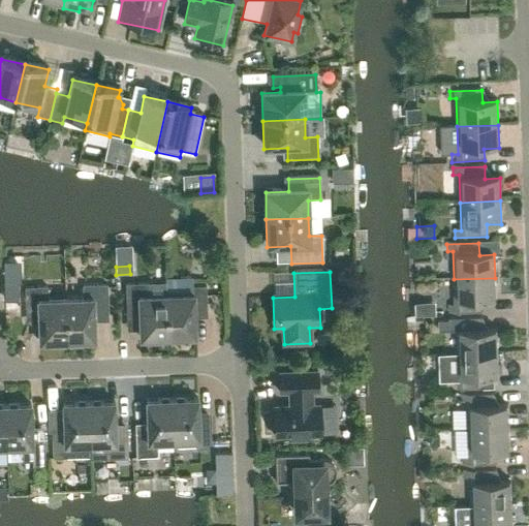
[(480,302),(496,301),(495,278),(454,279),(455,307),(448,307),(449,315),(481,313),(480,302)]
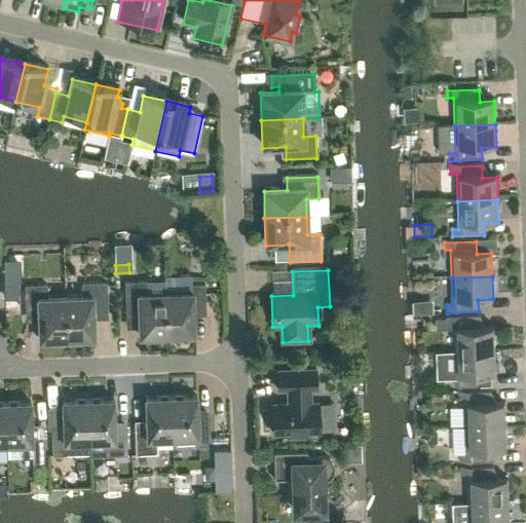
[(16,299),(16,283),(4,283),(4,299),(16,299)]
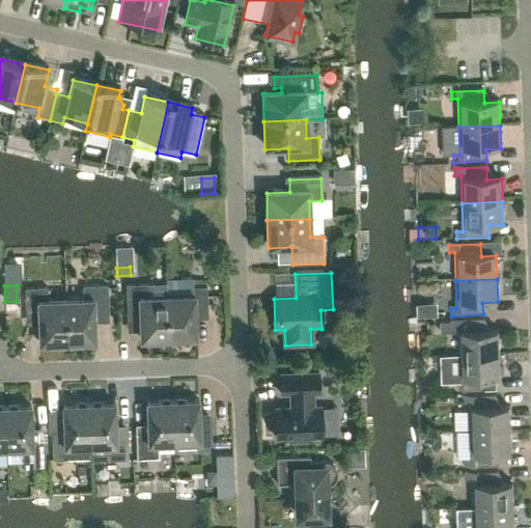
[(140,341),(168,340),(166,298),(166,285),(148,286),(126,286),(127,317),(139,317),(140,341)]
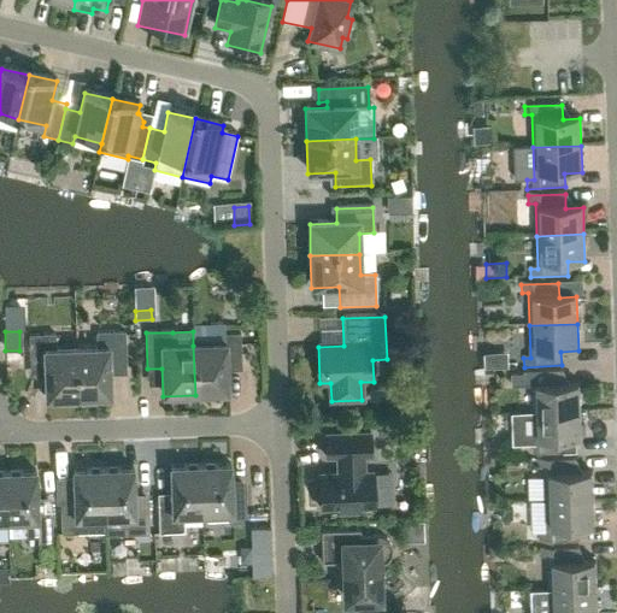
[(77,399),(110,398),(109,370),(125,370),(124,334),(97,335),(97,349),(76,349),(77,399)]
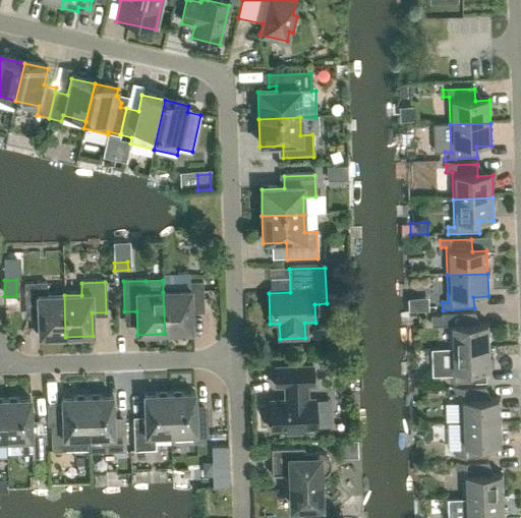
[(64,295),(47,296),(46,284),(24,285),(25,315),(38,314),(39,338),(65,337),(64,295)]
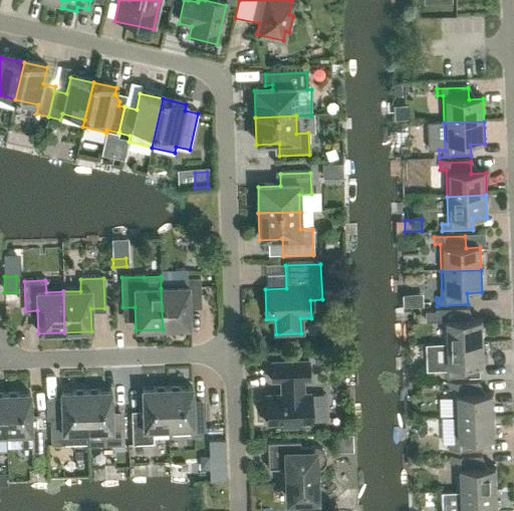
[(187,280),(188,287),(161,288),(163,329),(189,328),(189,305),(201,305),(200,280),(187,280)]
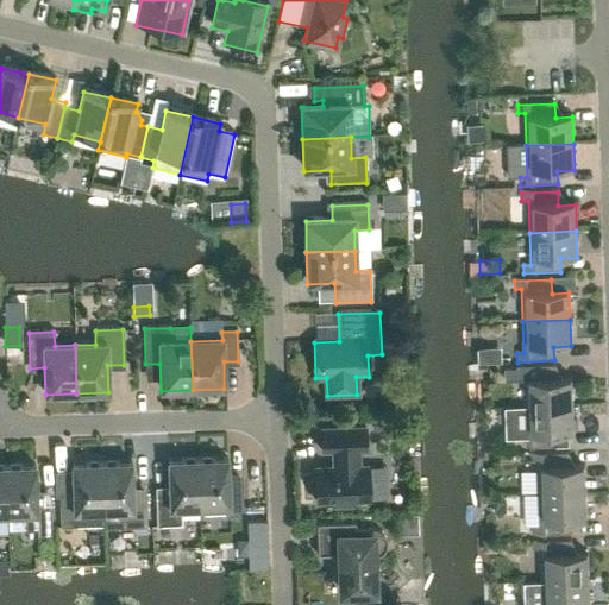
[(506,383),(525,382),(526,409),(573,407),(572,380),(554,380),(554,367),(518,369),(518,370),(506,371),(506,383)]
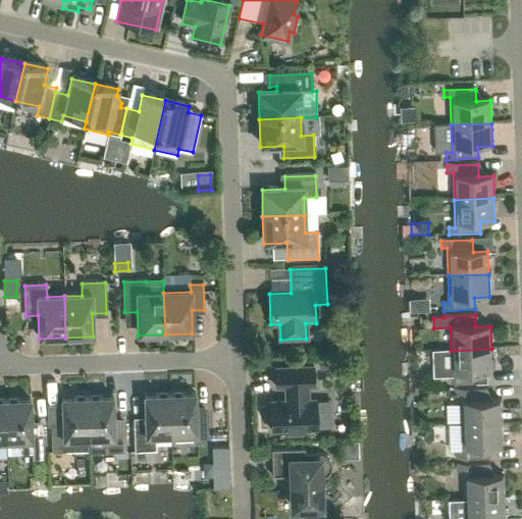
[(492,372),(491,349),(451,351),(434,351),(435,378),(452,378),(452,385),(478,384),(486,384),(486,372),(492,372)]
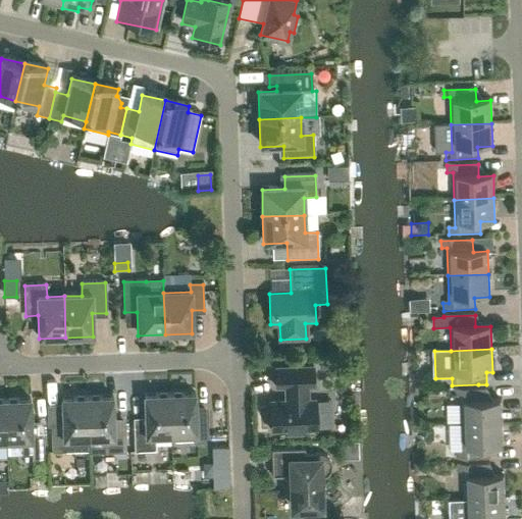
[(319,359),(319,370),(337,369),(337,358),(319,359)]
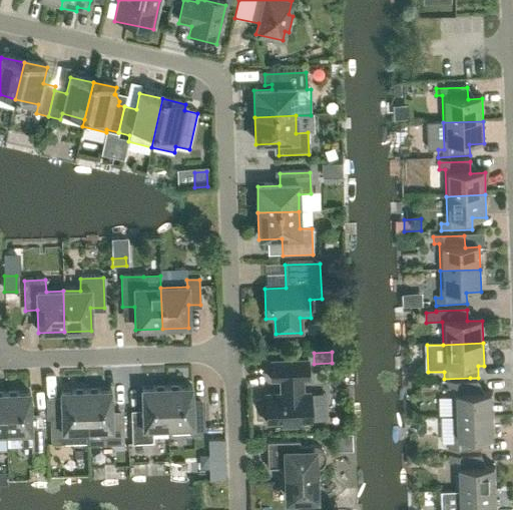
[(265,396),(266,425),(311,424),(310,394),(303,394),(302,381),(308,381),(308,361),(270,363),(271,382),(280,382),(280,395),(265,396)]
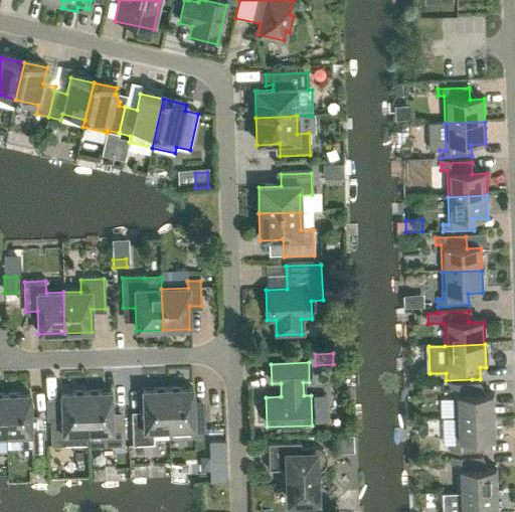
[(449,385),(449,393),(455,393),(456,419),(495,418),(494,396),(480,396),(480,384),(449,385)]
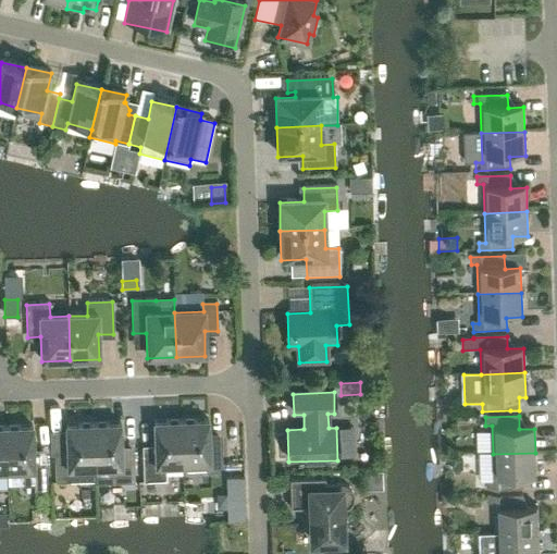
[(209,466),(209,469),(222,469),(221,442),(209,442),(208,421),(181,422),(182,466),(209,466)]
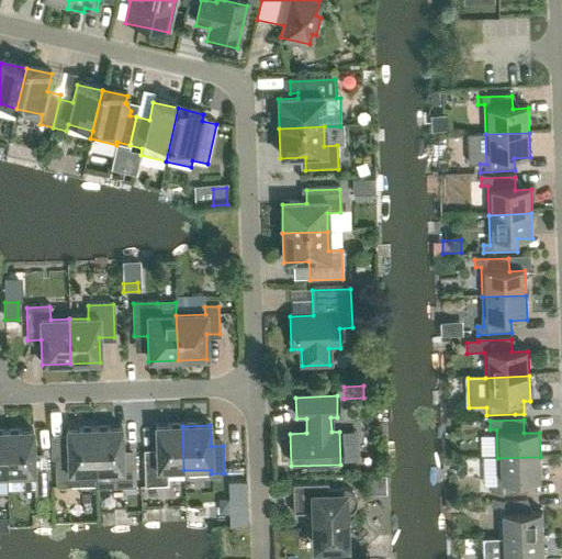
[(167,487),(167,471),(183,470),(182,426),(155,427),(156,457),(144,458),(144,488),(167,487)]
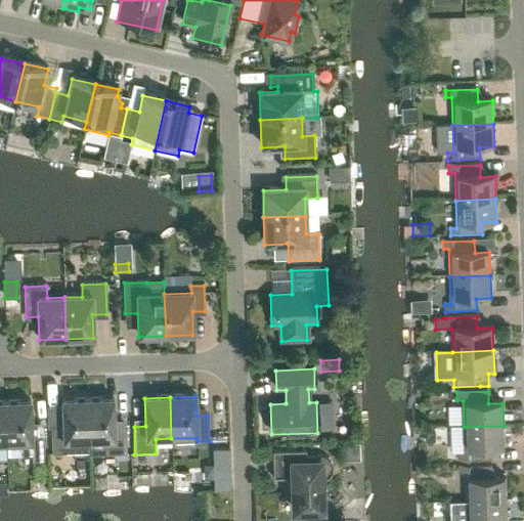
[(89,457),(104,456),(126,454),(125,427),(114,428),(113,399),(87,400),(89,453),(89,457)]
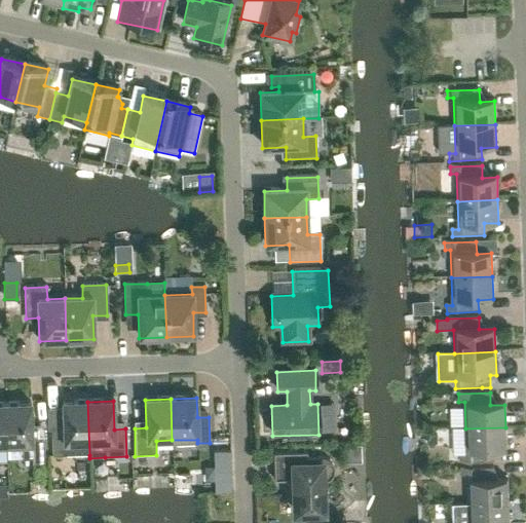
[(87,402),(62,402),(63,431),(51,432),(52,456),(89,455),(87,402)]
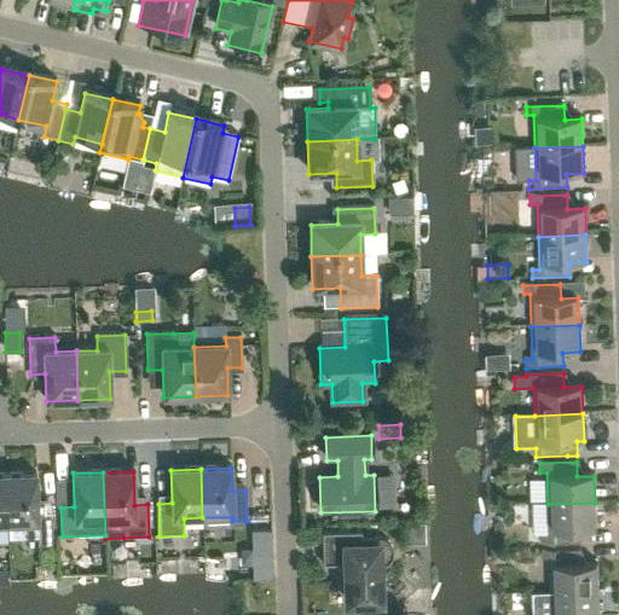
[(7,524),(7,543),(38,541),(38,547),(52,546),(51,508),(36,508),(35,475),(5,475),(7,524)]
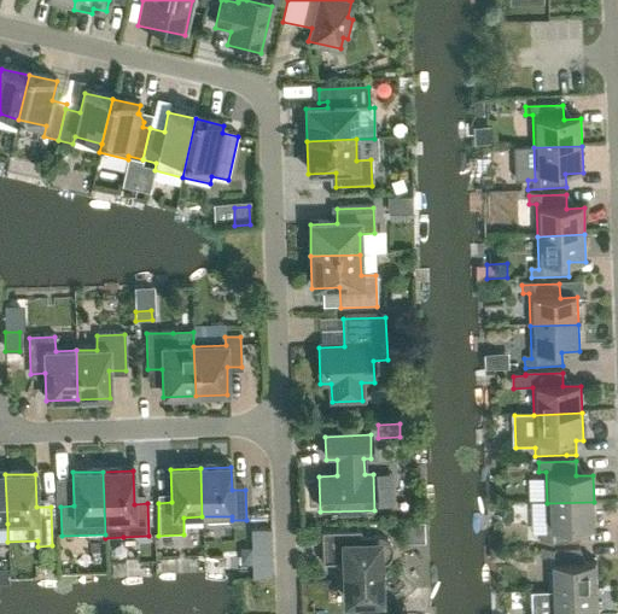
[(578,530),(595,528),(594,502),(547,503),(547,536),(541,536),(541,545),(578,544),(578,530)]
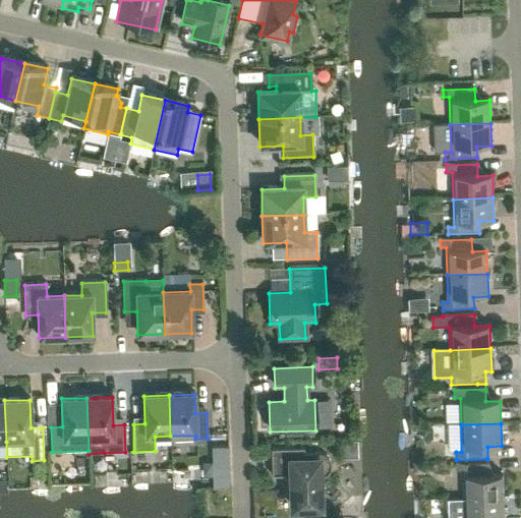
[(341,452),(358,452),(358,444),(341,444),(341,452)]
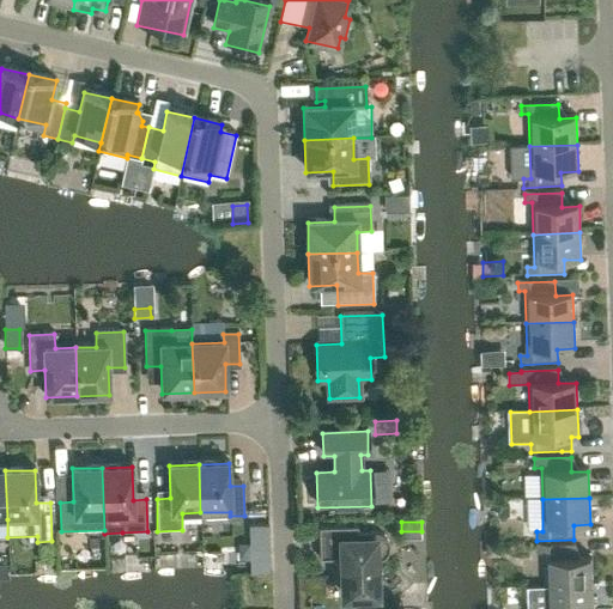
[(249,547),(268,547),(268,527),(249,527),(249,547)]
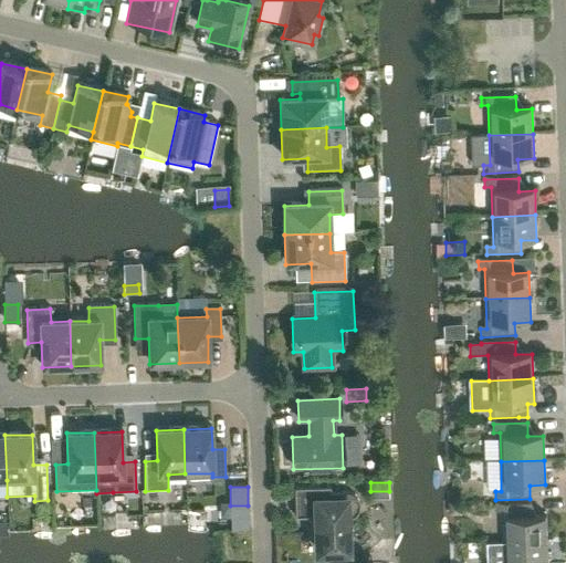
[(317,552),(347,551),(346,520),(347,520),(349,520),(350,520),(353,519),(355,517),(356,515),(357,514),(358,512),(358,510),(359,508),(359,507),(358,503),(358,502),(357,500),(356,498),(355,498),(354,496),(352,494),(349,493),(347,493),(345,492),(329,493),(329,488),(293,489),(294,519),(316,518),(317,552)]
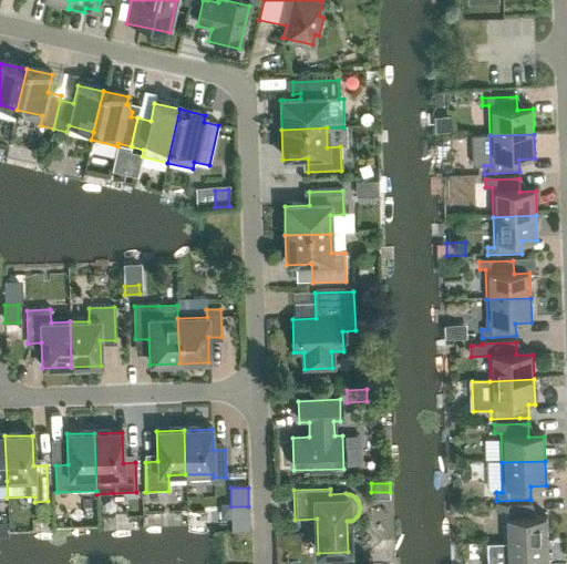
[(496,515),(503,514),(504,544),(548,543),(547,518),(532,519),(531,505),(496,506),(496,515)]
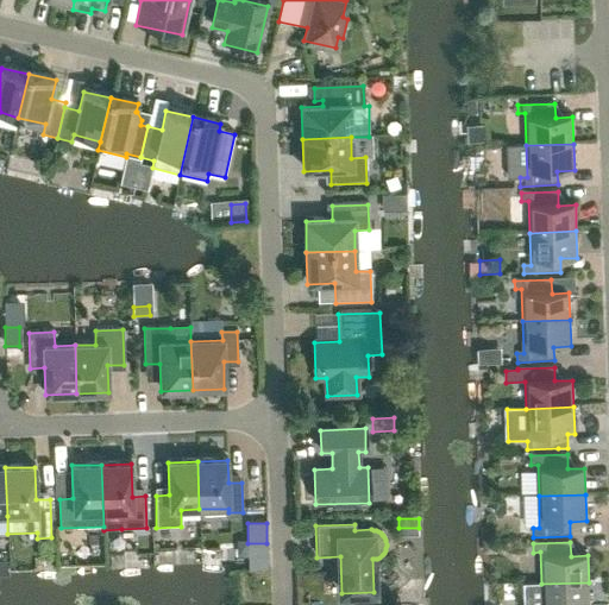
[(589,604),(589,583),(541,584),(541,604),(589,604)]
